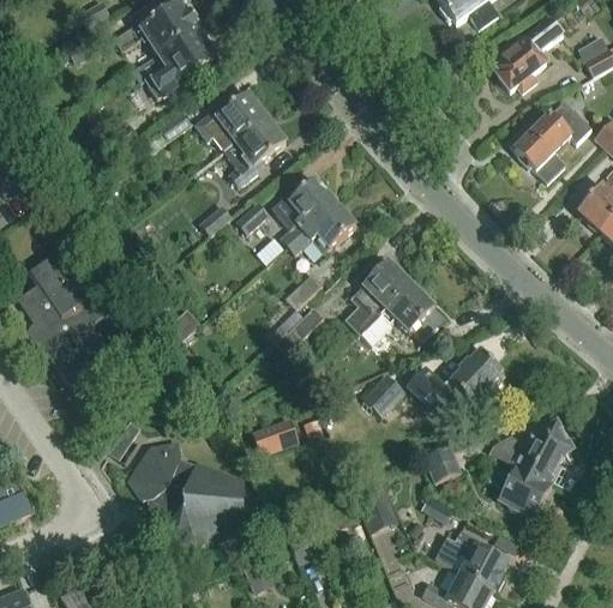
[(145,36),(156,54),(193,26),(197,25),(188,12),(185,14),(180,5),(175,8),(169,0),(162,0),(133,19),(140,30),(136,34),(131,28),(114,40),(121,52),(145,36)]
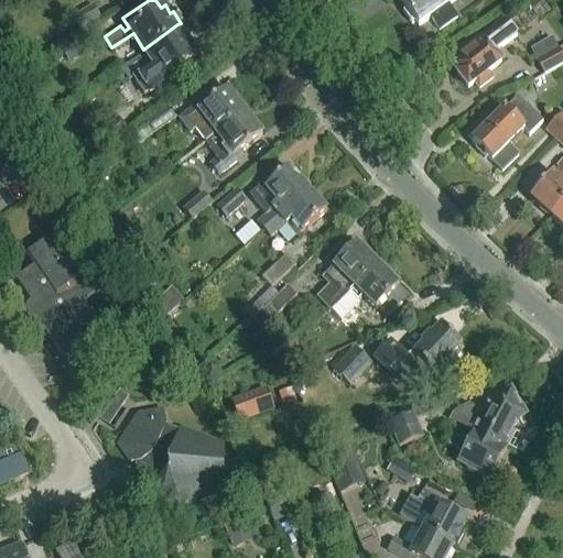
[(402,0),(405,4),(401,8),(410,20),(414,17),(418,22),(430,13),(437,25),(456,13),(448,2),(452,0),(402,0)]
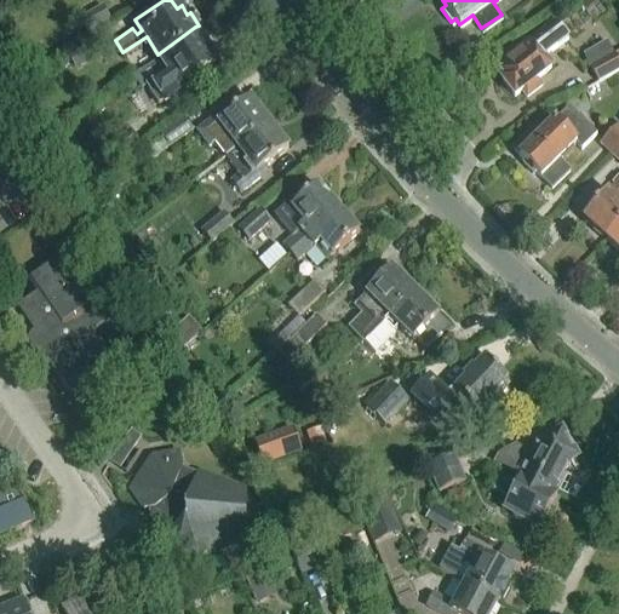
[(102,3),(79,16),(86,29),(109,15),(102,3)]
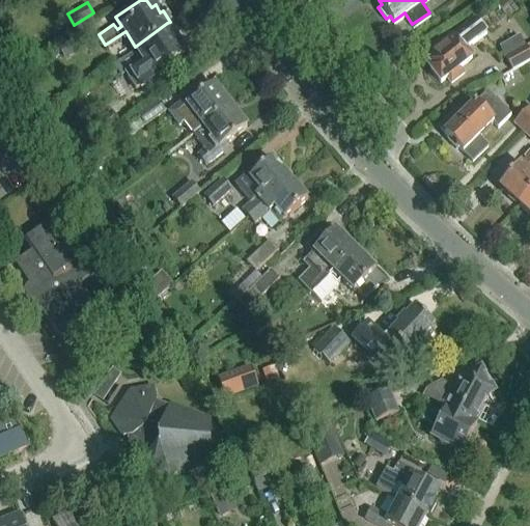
[(463,71),(458,65),(471,56),(464,48),(486,30),(474,15),(452,32),(451,31),(435,44),(438,48),(426,56),(431,63),(428,65),(440,80),(446,75),(450,80),(463,71)]
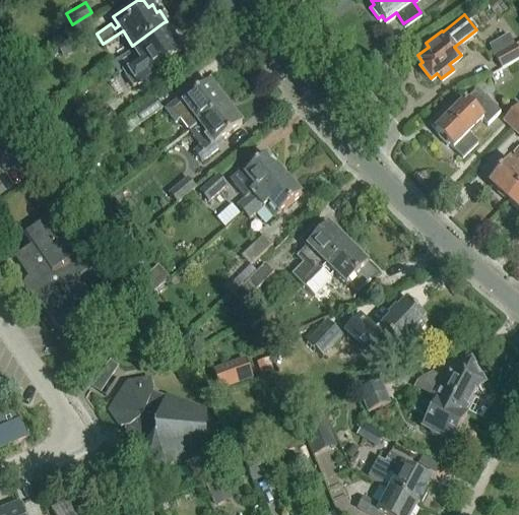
[(164,22),(132,46),(112,59),(118,69),(122,67),(132,83),(148,72),(148,70),(151,68),(154,69),(160,65),(160,62),(181,49),(179,46),(182,44),(182,40),(179,34),(175,33),(172,35),(164,22)]
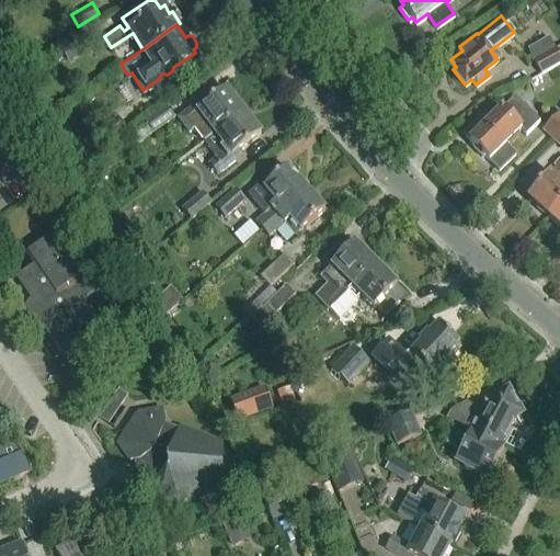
[(86,30),(60,45),(68,57),(93,42),(86,30)]
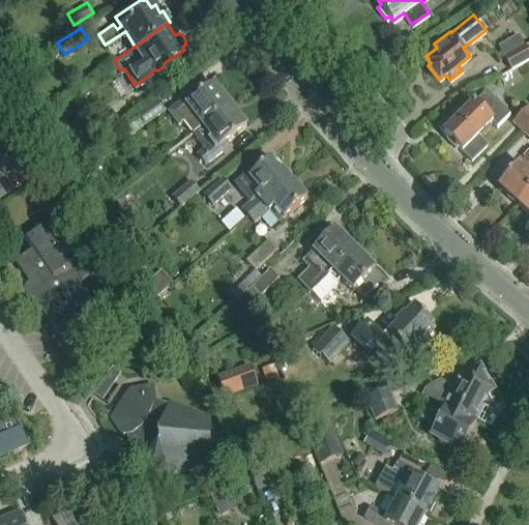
[(519,42),(501,53),(508,66),(527,56),(519,42)]
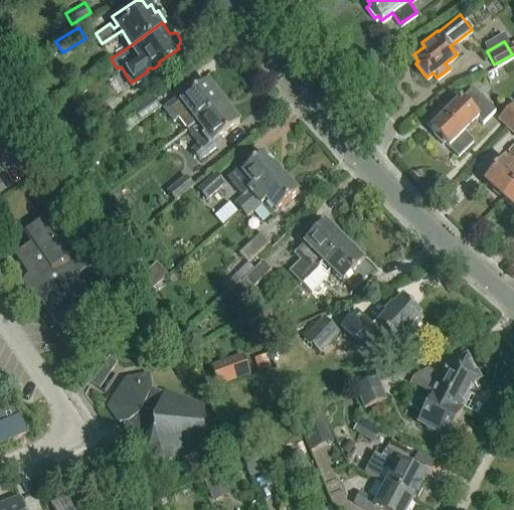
[(223,94),(218,87),(214,88),(206,77),(192,89),(189,85),(162,106),(172,120),(178,115),(185,125),(195,118),(221,98),(223,94)]
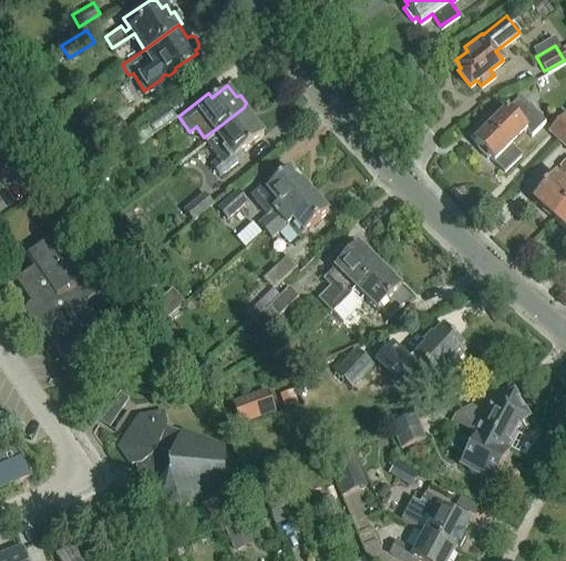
[(494,159),(504,169),(521,153),(511,143),(525,128),(532,134),(545,121),(518,94),(495,118),(489,112),(467,133),(474,138),(473,139),(479,145),(477,146),(487,156),(489,155),(493,160),(494,159)]
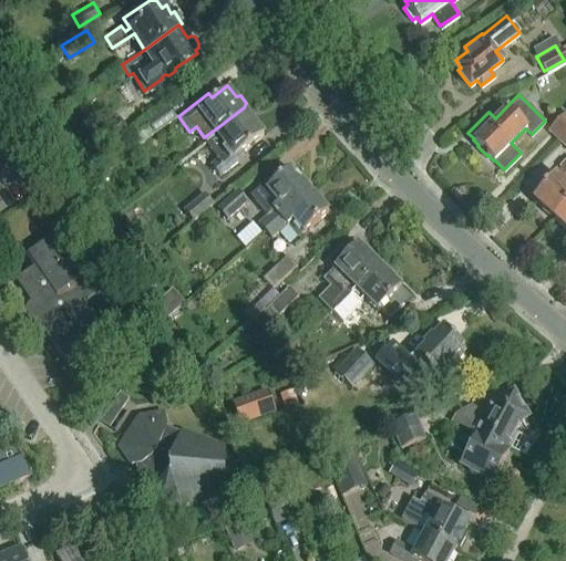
[(166,104),(145,120),(153,131),(174,115),(166,104)]
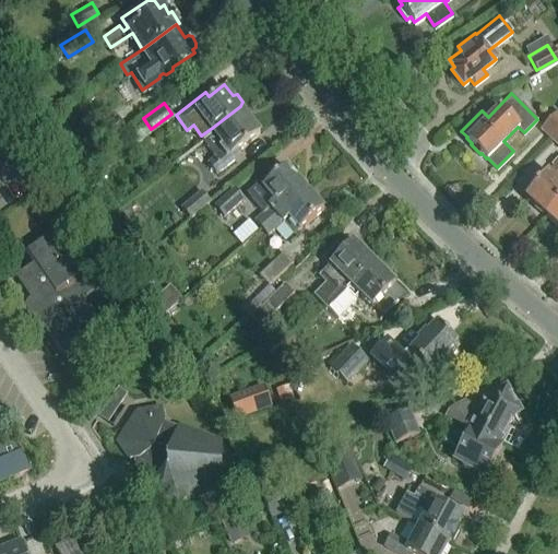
[(240,106),(212,128),(201,136),(215,155),(208,161),(215,172),(235,156),(232,152),(259,131),(240,106)]
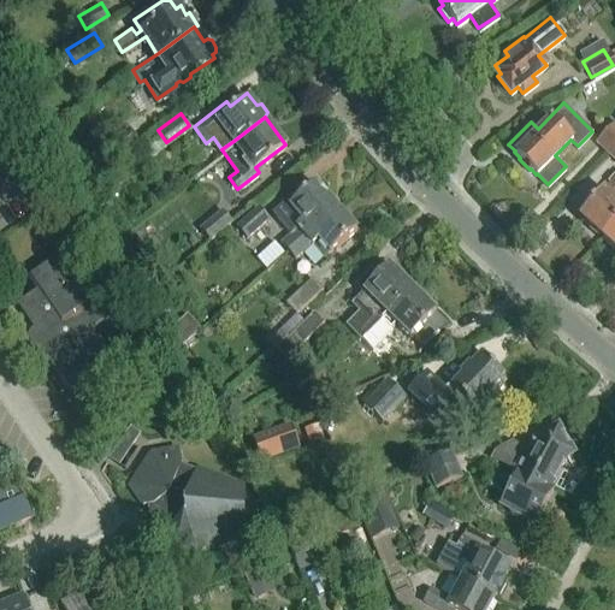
[(614,119),(613,118),(592,138),(614,160),(614,119)]
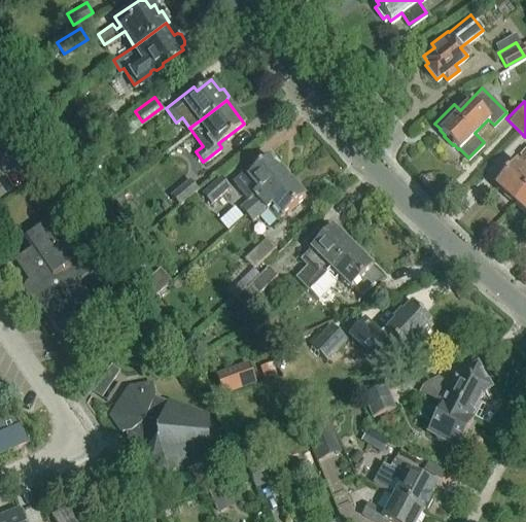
[(135,111),(127,117),(134,128),(142,122),(135,111)]
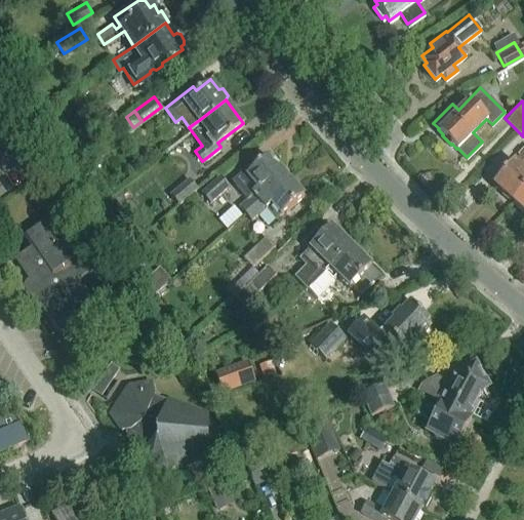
[(493,184),(512,199),(523,185),(523,150),(515,161),(514,160),(493,184)]
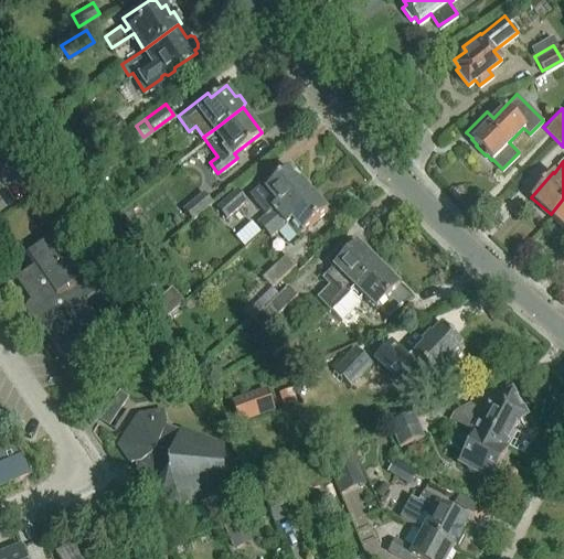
[(247,193),(252,199),(265,213),(256,219),(264,227),(309,189),(299,178),(300,173),(295,168),(291,168),(289,165),(266,186),(262,181),(247,193)]
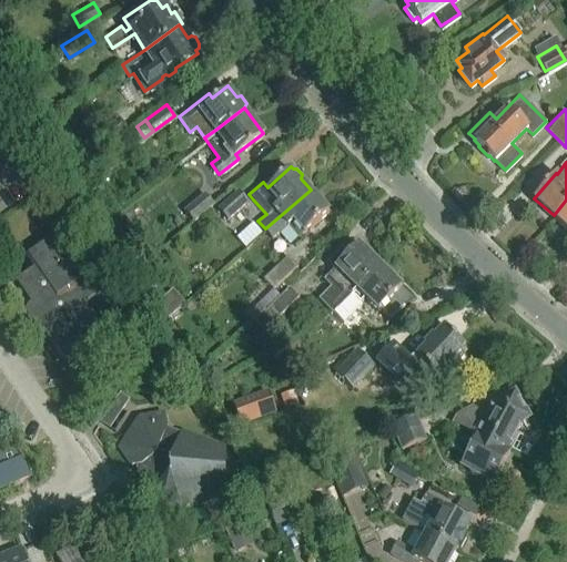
[(241,187),(219,205),(229,217),(251,198),(241,187)]
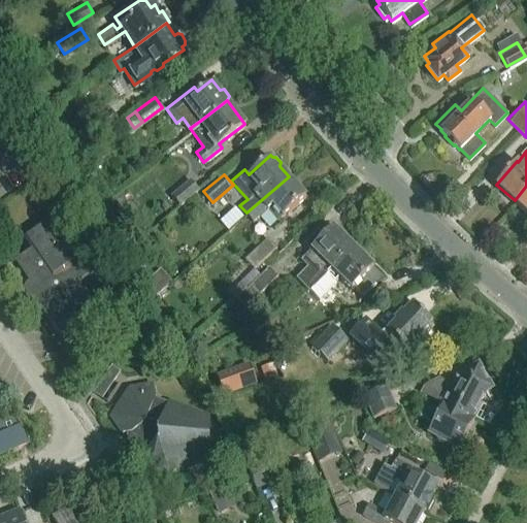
[(265,207),(276,220),(304,195),(289,176),(246,213),(252,219),(265,207)]
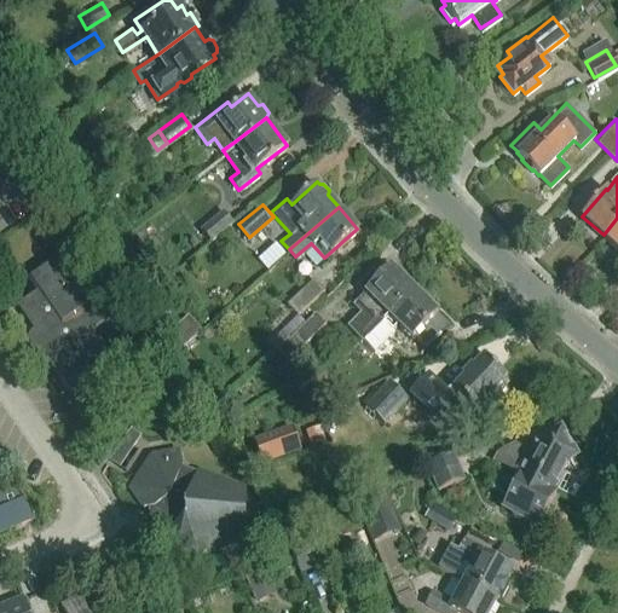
[(223,208),(200,227),(209,237),(231,219),(223,208)]
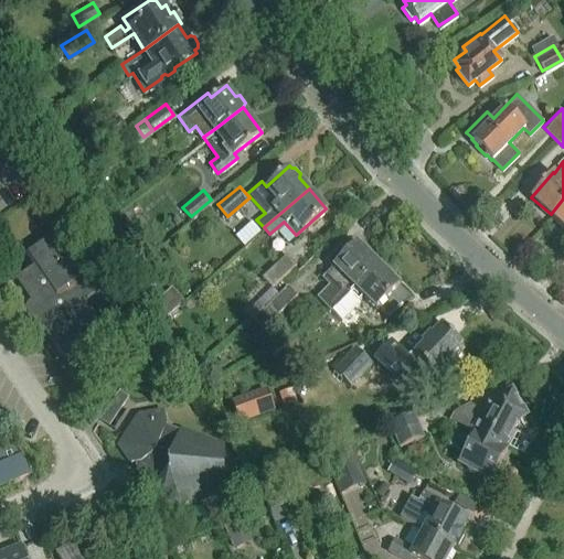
[(563,199),(551,214),(563,226),(563,199)]
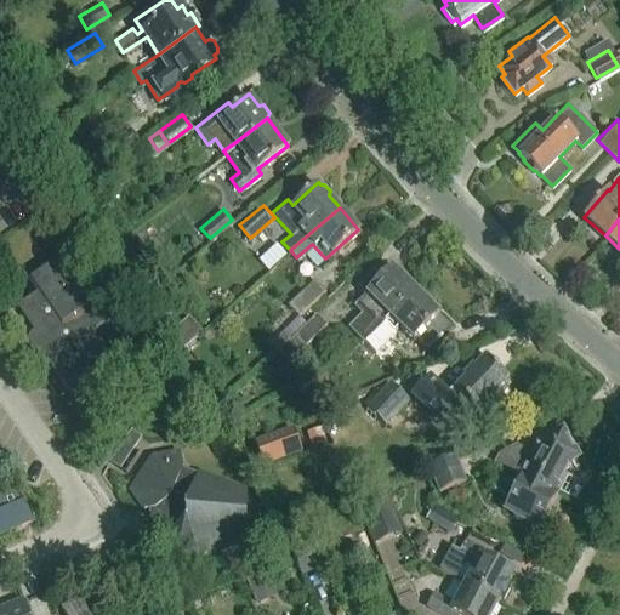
[(29,275),(38,288),(17,302),(49,348),(43,352),(68,387),(74,382),(90,404),(125,379),(113,362),(89,326),(109,313),(96,294),(92,297),(61,252),(29,275)]
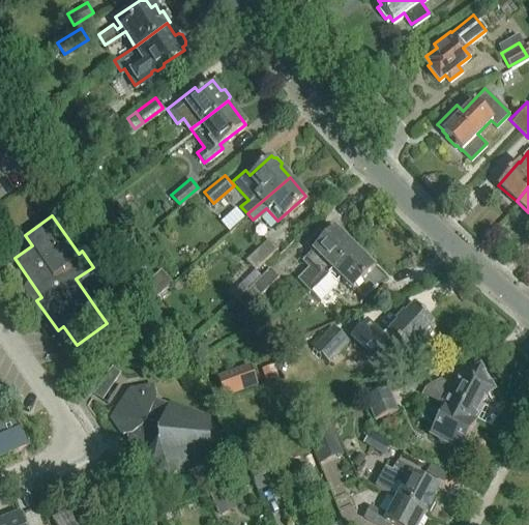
[(313,286),(354,246),(334,227),(325,236),(319,230),(306,242),(312,249),(301,259),(307,266),(296,276),(309,290),(313,286)]
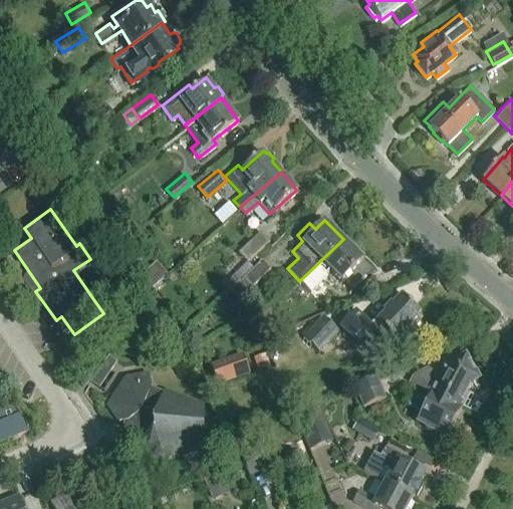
[(262,229),(240,250),(249,260),(271,239),(262,229)]
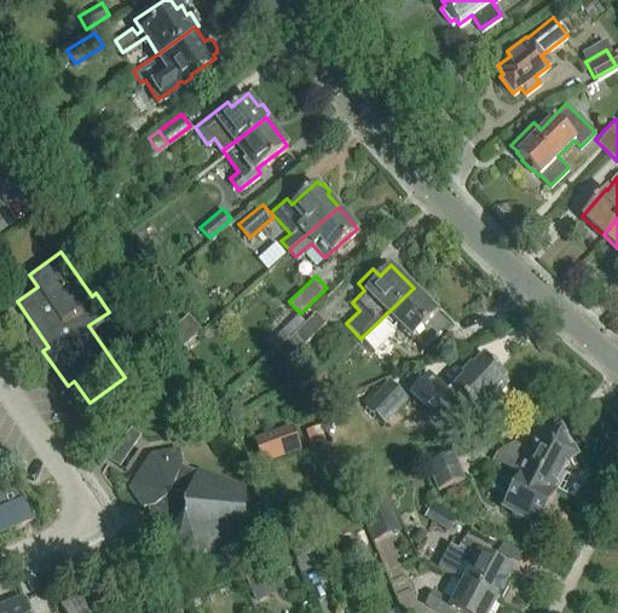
[(414,333),(426,343),(448,323),(414,288),(365,334),(374,343),(390,328),(391,329),(398,323),(410,336),(414,333)]
